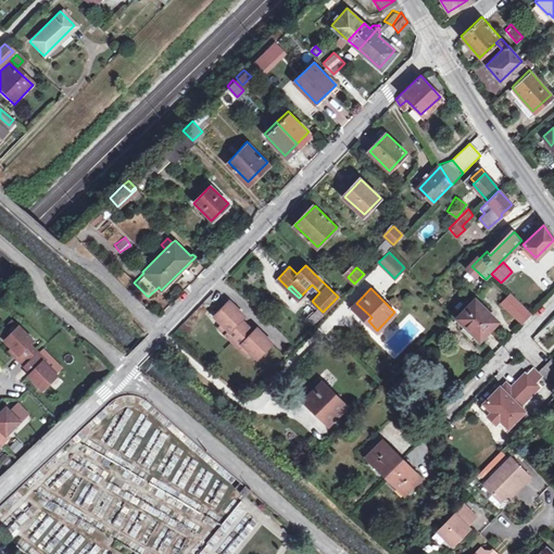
[(511,293),(501,302),(520,322),(529,312),(511,293)]
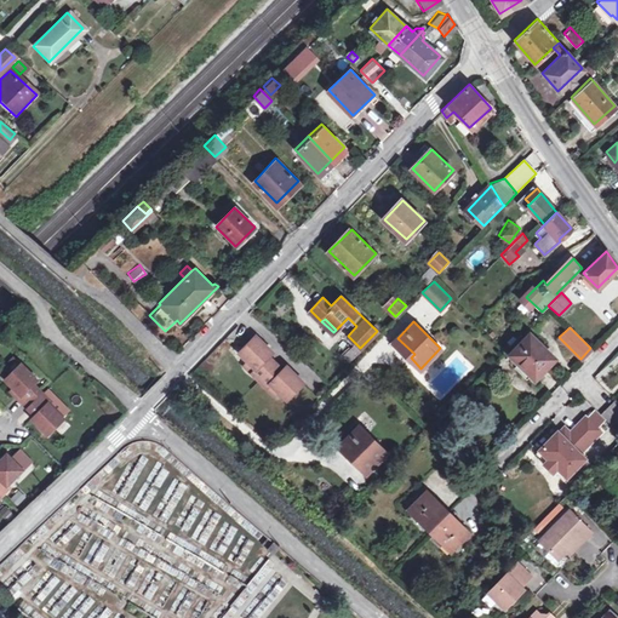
[(510,353),(534,378),(555,358),(530,333),(510,353)]
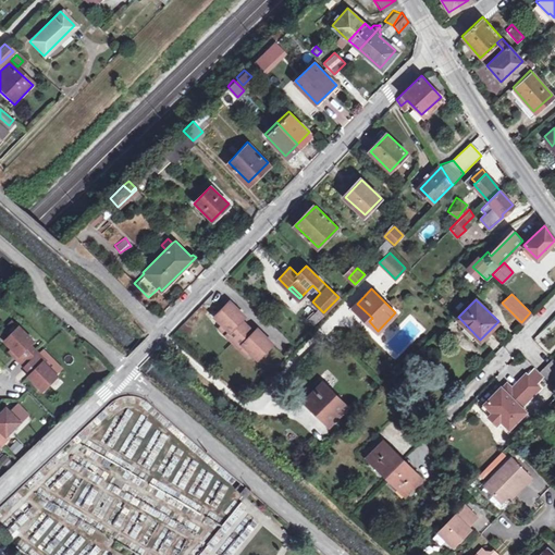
[(224,334),(231,341),(246,324),(239,319),(236,316),(239,312),(226,300),(212,317),(221,324),(227,331),(224,334)]
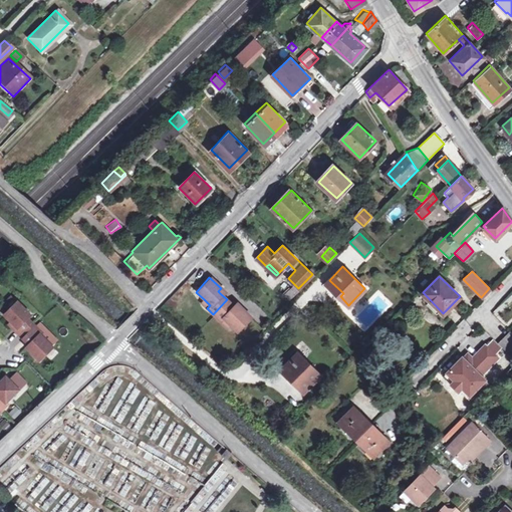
[(326,283),(340,296),(343,293),(329,280),(326,283)]
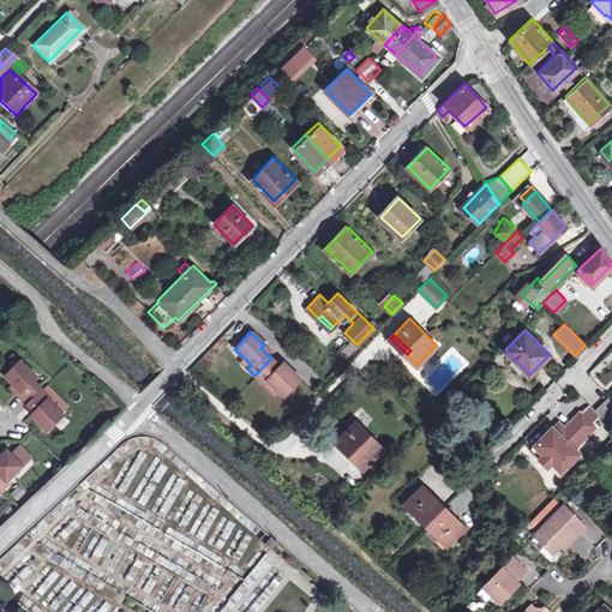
[(6,372),(15,381),(22,387),(18,390),(27,397),(41,383),(35,376),(39,372),(23,357),(6,372)]
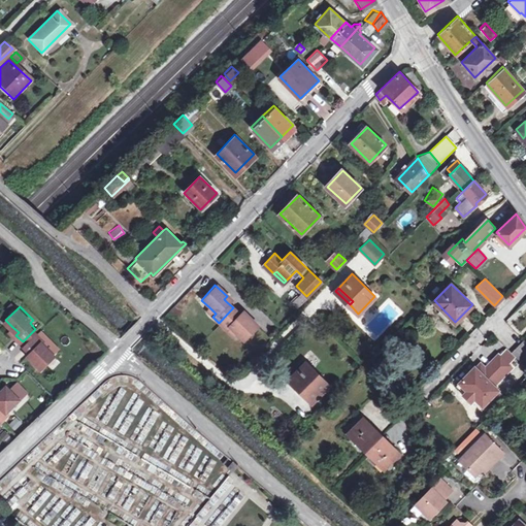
[(209,307),(206,310),(212,317),(216,314),(209,307)]
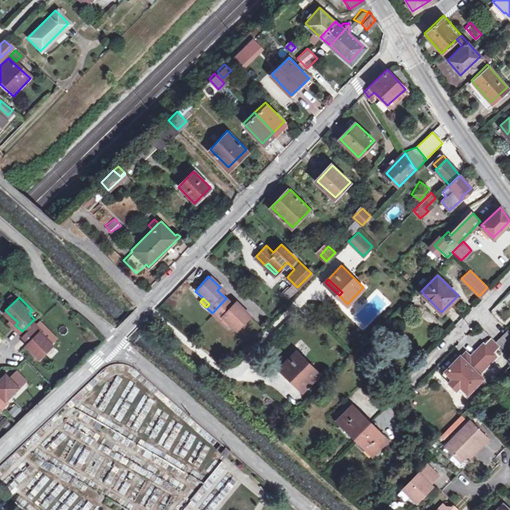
[(226,298),(212,313),(219,319),(222,315),(228,321),(236,328),(249,314),(238,303),(235,307),(232,304),(226,298)]
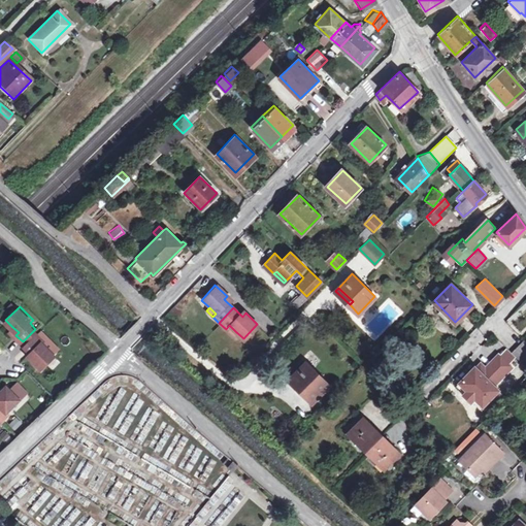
[(229,325),(226,329),(232,335),(235,331),(229,325)]
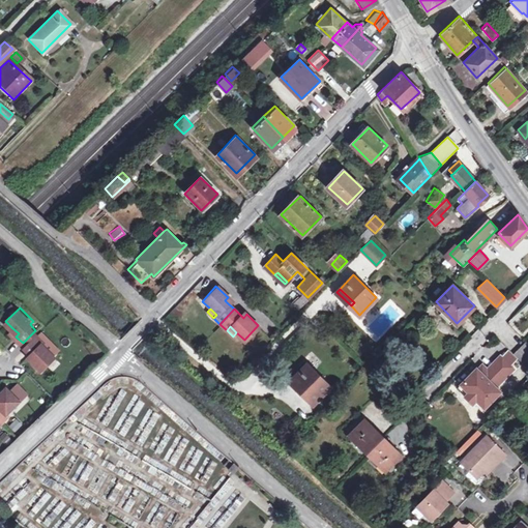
[(10,330),(16,336),(19,333),(12,328),(10,330)]
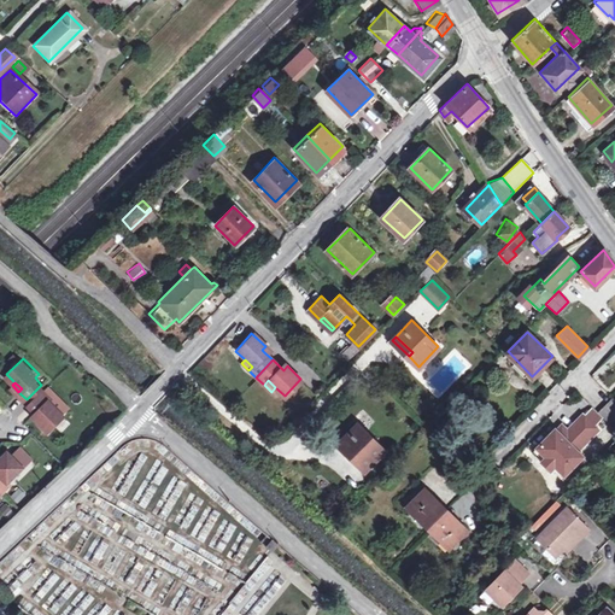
[(29,402),(36,409),(41,414),(39,417),(50,428),(65,413),(50,397),(52,394),(45,387),(29,402)]
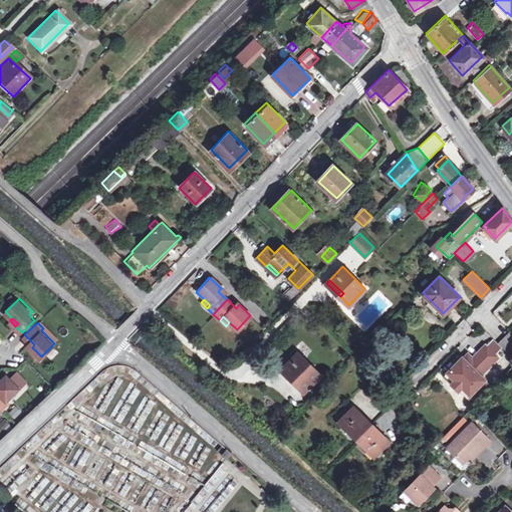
[(511,333),(509,330),(503,336),(511,345),(511,333)]
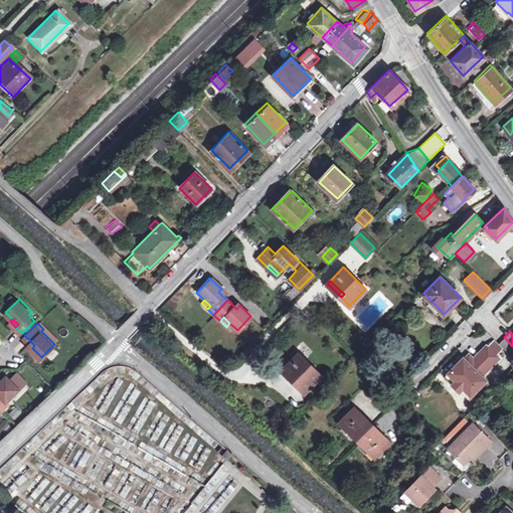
[(512,351),(512,346),(504,337),(498,343),(502,347),(510,355),(512,351)]
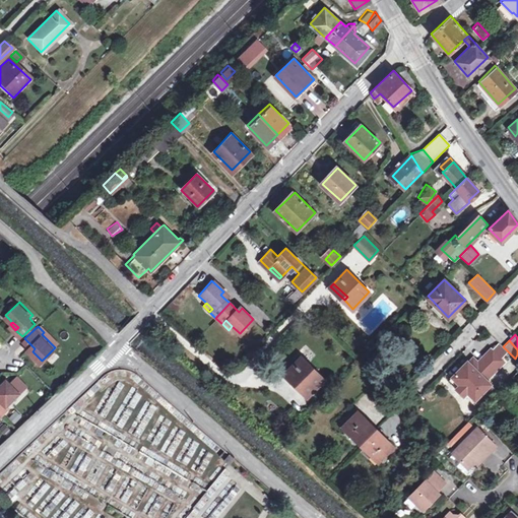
[(498,342),(491,349),(500,358),(507,350),(503,346),(498,342)]
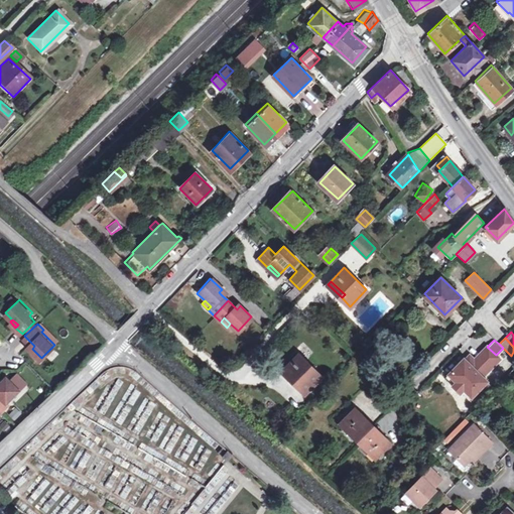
[(486,346),(474,359),(475,360),(470,364),(464,359),(463,358),(445,376),(454,384),(456,382),(462,387),(460,390),(468,398),(486,380),(481,376),(499,358),(496,355),(487,347),(486,346)]
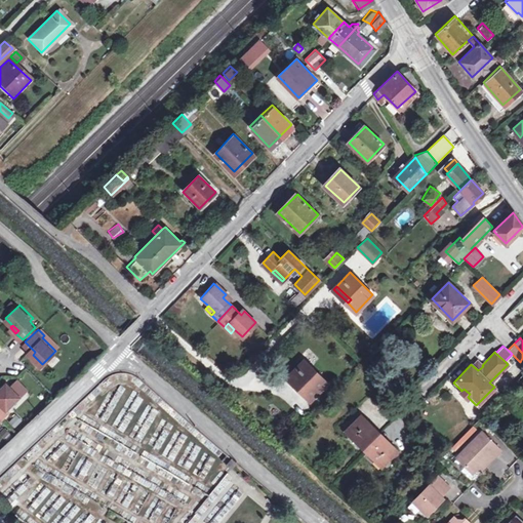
[(303,360),(289,374),(305,389),(302,392),(310,400),(326,383),(303,360)]
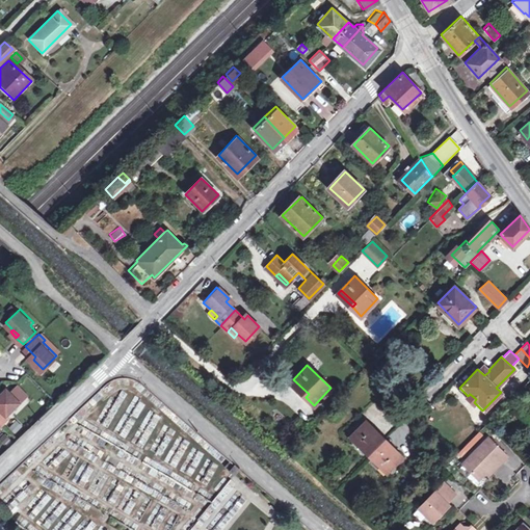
[(483,365),(478,370),(484,375),(489,371),(488,370),(483,365)]
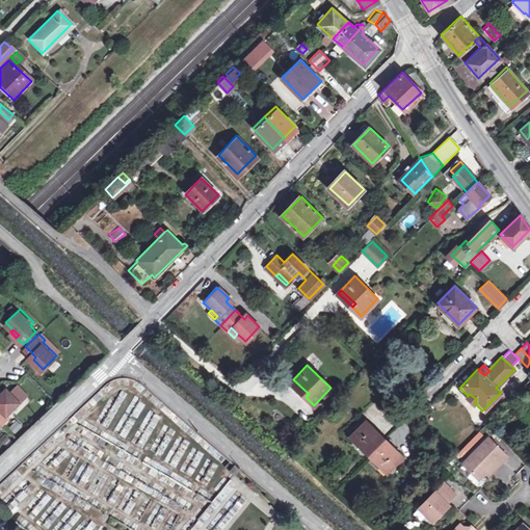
[(290,382),(306,397),(309,394),(293,379),(290,382)]
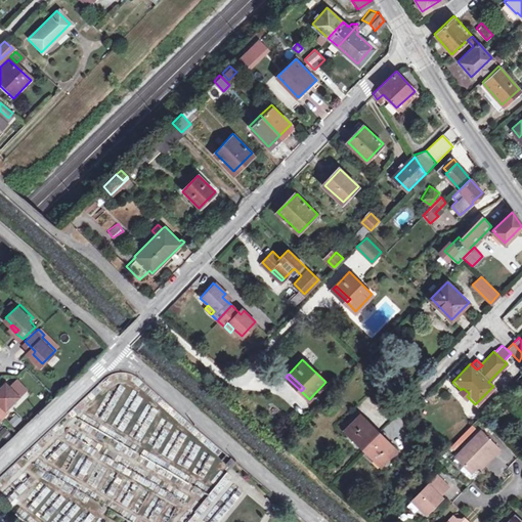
[(7,381),(0,387),(0,393),(0,418),(3,416),(9,408),(8,406),(20,394),(7,381)]
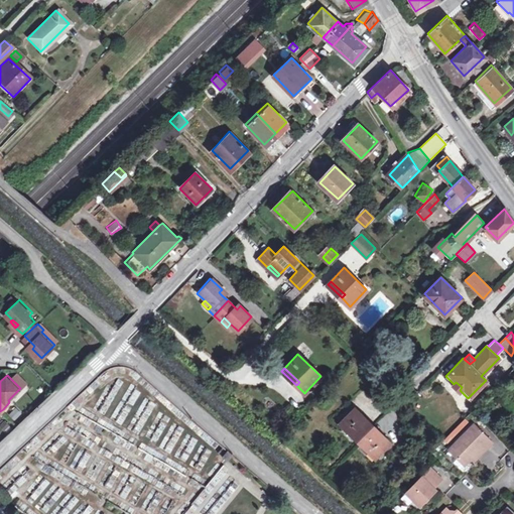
[(456,382),(454,384),(453,386),(458,391),(460,390),(462,387),(456,382)]
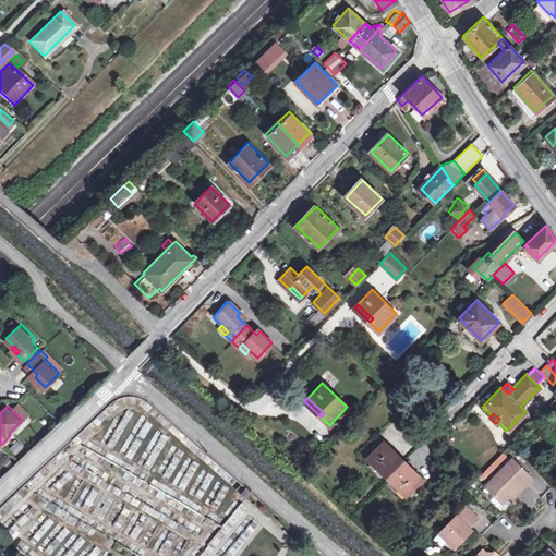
[(13,438),(8,447),(15,452),(21,444),(13,438)]
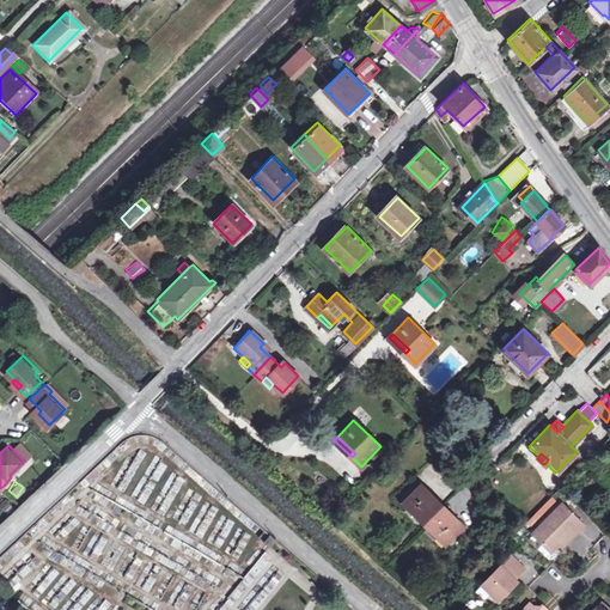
[(422,524),(441,504),(421,485),(402,504),(422,524)]
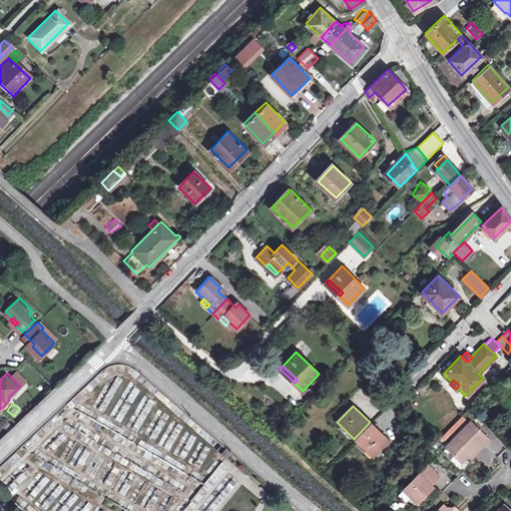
[(388,440),(370,422),(354,439),(371,456),(388,440)]
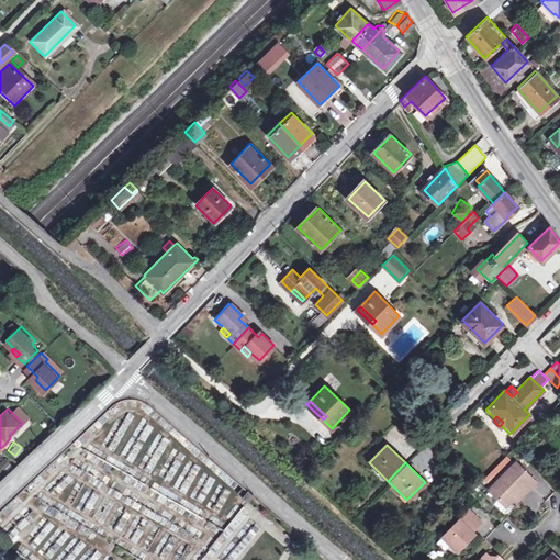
[(504,507),(512,499),(525,486),(527,489),(535,482),(515,463),(489,492),(503,506),(504,507)]
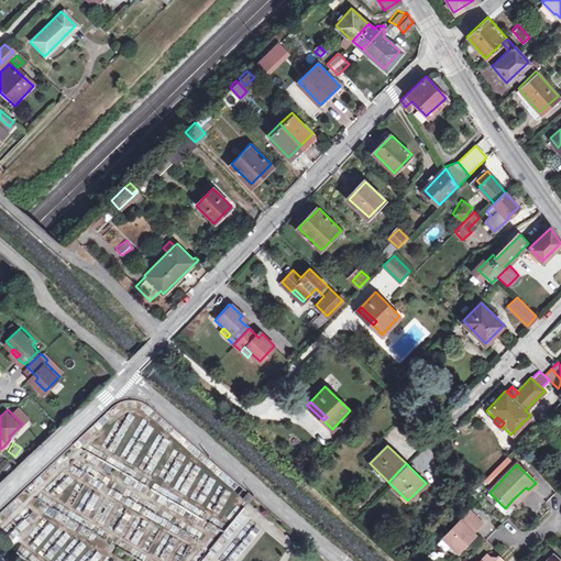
[(526,487),(513,499),(516,503),(528,490),(526,487)]
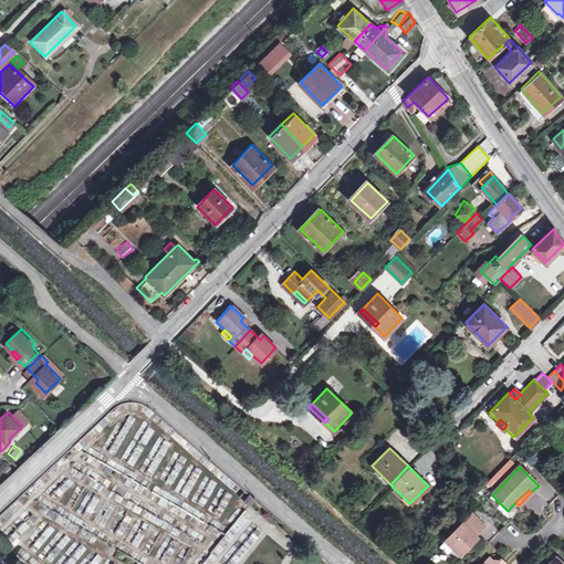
[(502,514),(507,510),(492,495),(488,500),(502,514)]
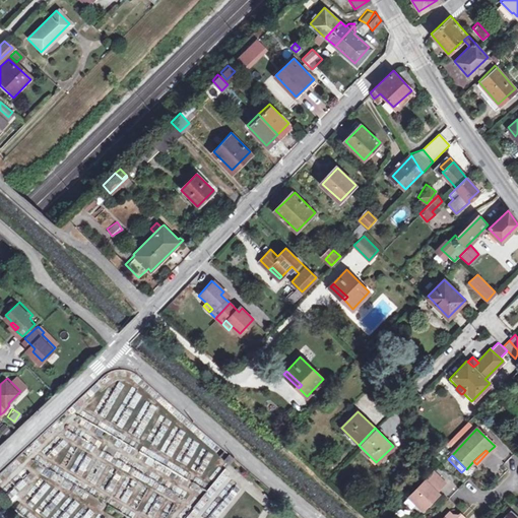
[(430,502),(434,498),(440,493),(437,490),(444,481),(434,471),(411,494),(425,507),(430,502)]
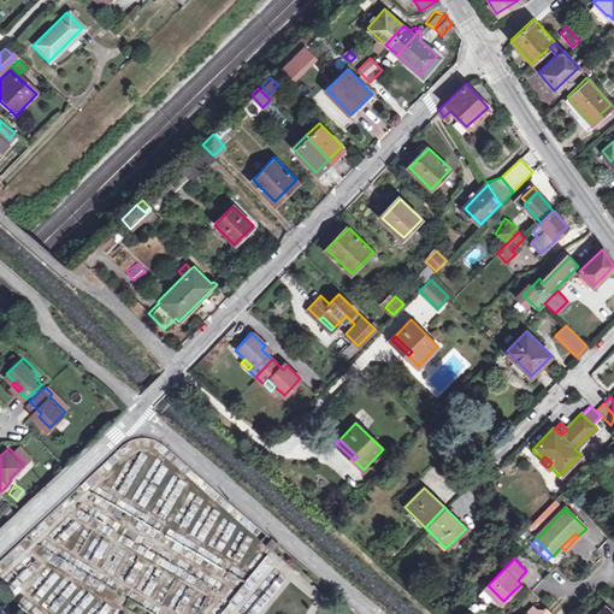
[(613,613),(613,610),(606,603),(594,613),(613,613)]
